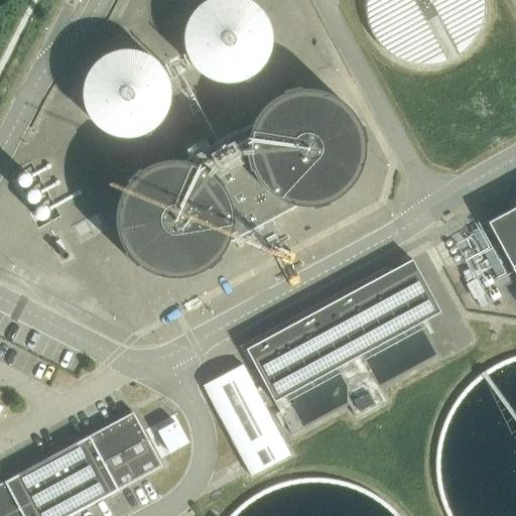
[(185,54),(197,72),(206,79),(219,83),(241,82),(257,74),(267,62),(273,47),(274,33),(268,16),(261,6),(251,0),(204,0),(200,2),(192,9),(184,25),(182,39),(185,54)]
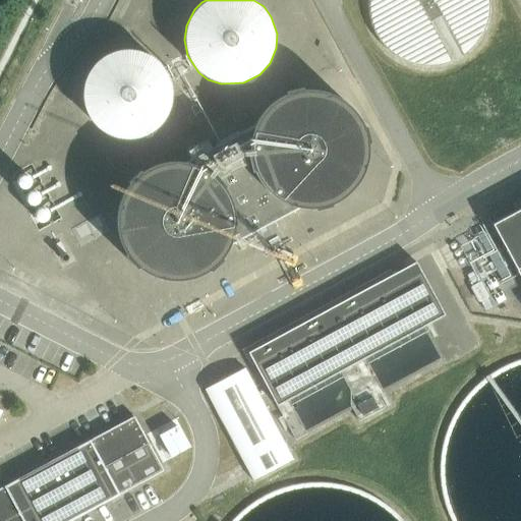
[(367,0),(369,17),(379,37),(390,49),(403,56),(419,60),(435,60),(455,54),(467,45),(478,30),(483,14),(483,0),(367,0)]
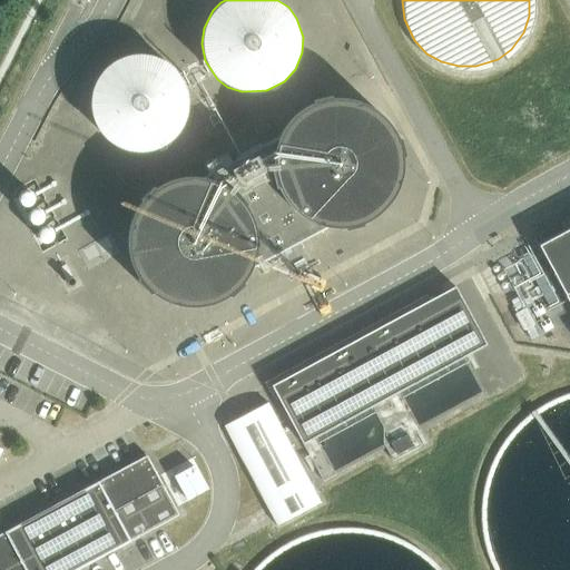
[(94,121),(106,139),(116,147),(130,153),(155,151),(173,143),(184,129),(190,114),(192,98),(185,79),(177,67),(161,57),(150,53),(125,55),(109,64),(101,71),(92,88),(90,104),(94,121)]
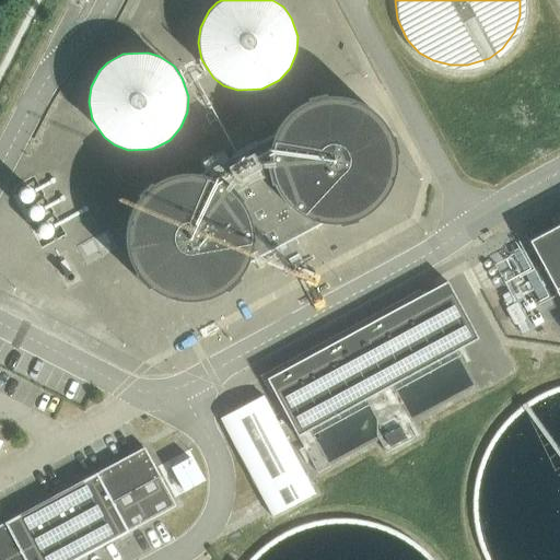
[(290,114),(278,130),(272,151),(273,174),(283,195),(296,209),(311,217),(327,221),(343,221),(365,214),(378,205),(391,188),(397,172),(397,148),(389,127),(377,112),(366,104),(350,97),(334,95),(310,101),(290,114)]
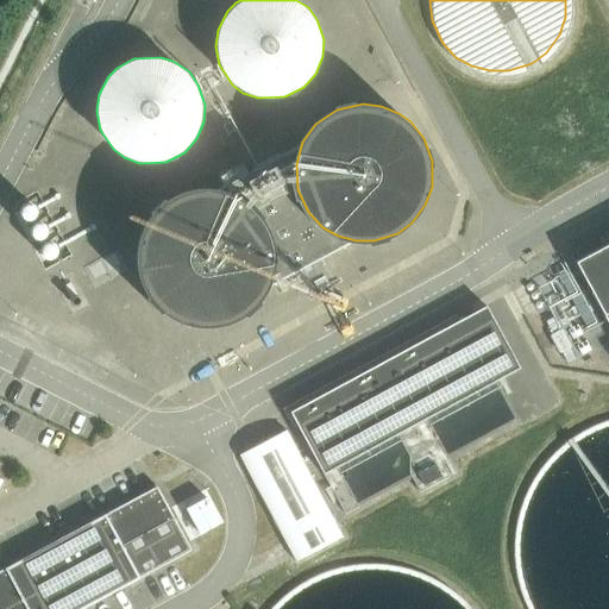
[(295,151),(297,145),(218,189),(224,190),(228,193),(234,195),(239,198),(244,200),(249,203),(250,201),(264,217),(263,219),(265,224),(269,228),(270,234),(272,240),(274,245),(275,251),(275,257),(275,263),(274,269),(272,275),(271,281),(269,286),(280,280),(349,242),(344,240),(338,238),(332,237),(327,233),(322,231),(318,227),(313,224),(309,219),(306,214),(302,209),(300,205),(297,200),(294,200),(290,181),(292,180),(292,174),(292,168),(293,162),(294,156),(295,151)]
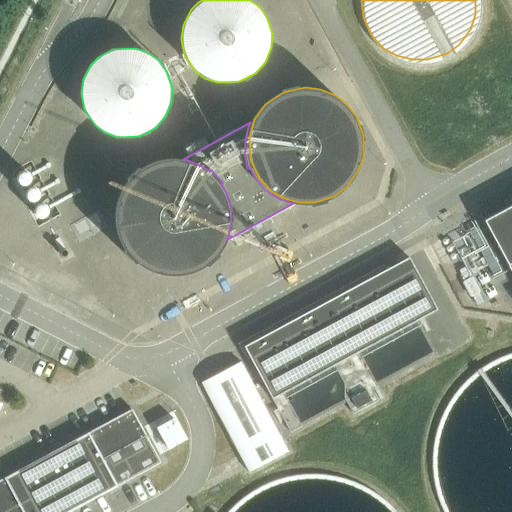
[(127,176),(116,191),(111,210),(112,231),(121,250),(133,262),(145,270),(161,274),(176,274),(196,267),(208,259),(219,244),(224,229),(225,207),(218,188),(207,174),(197,167),(182,161),(167,159),(145,164),(127,176)]
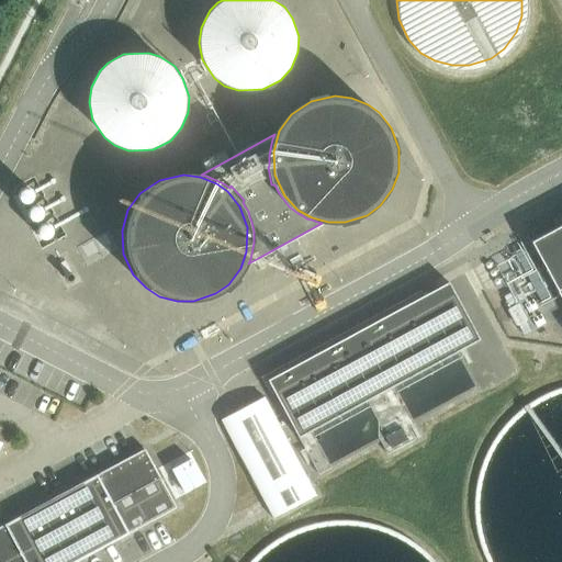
[(561,225),(531,243),(549,274),(561,300),(561,225)]
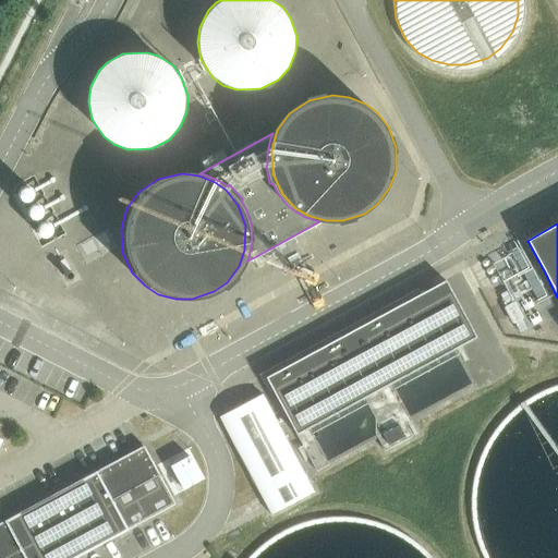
[(521,249),(512,253),(540,304),(548,300),(521,249)]
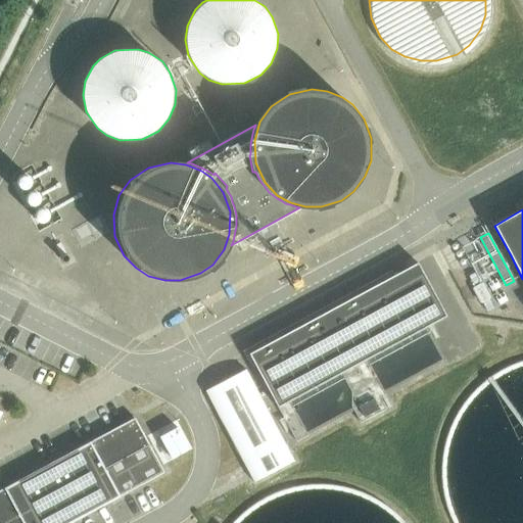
[(418,263),(384,281),(249,353),(277,406),(445,315),(424,274),(418,263)]
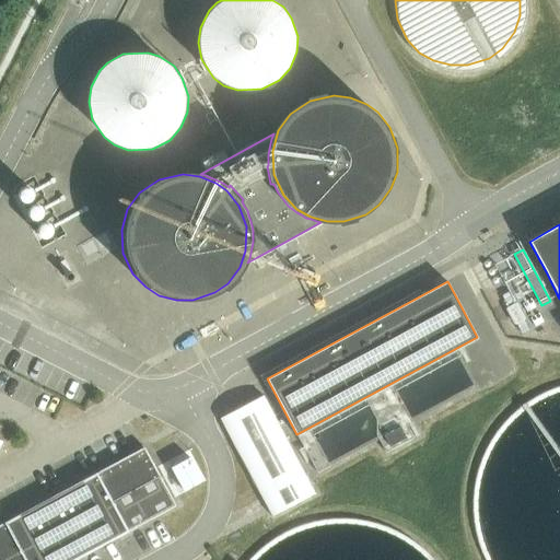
[(490,559),(559,559),(559,388),(540,396),(509,420),(489,450),(478,480),(477,518),(488,556),(490,559)]
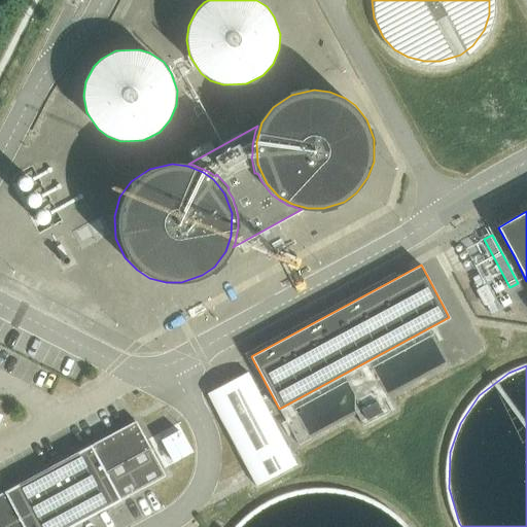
[(248,371),(207,393),(216,411),(255,486),(296,464),(257,389),(248,371)]
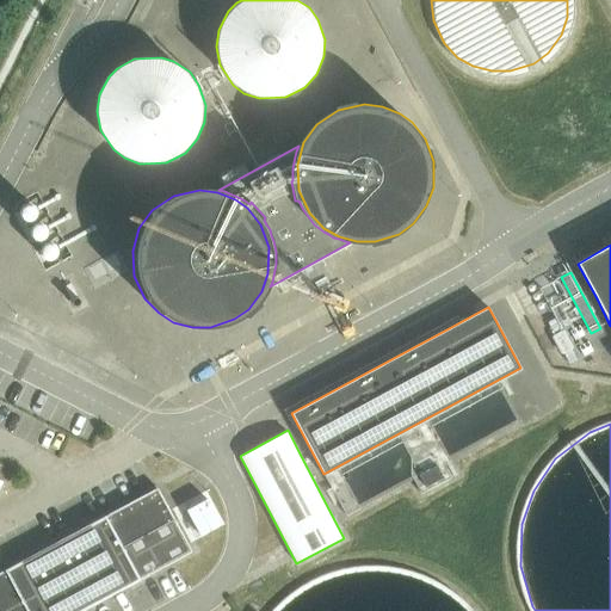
[(437,467),(420,475),(426,487),(443,479),(437,467)]
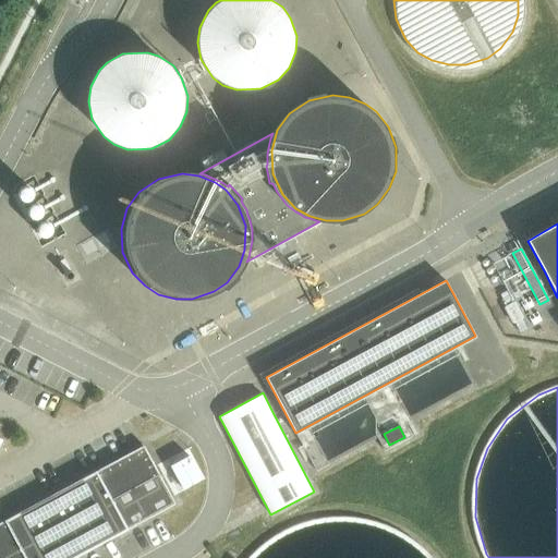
[(0,523),(0,557),(76,557),(176,505),(144,446),(0,523)]
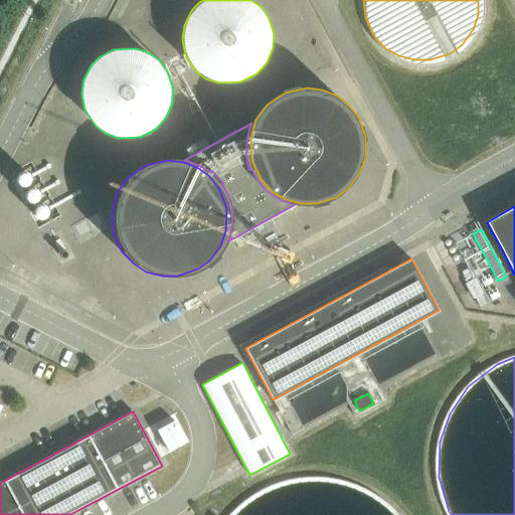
[(157,431),(169,452),(185,443),(174,421),(157,431)]
